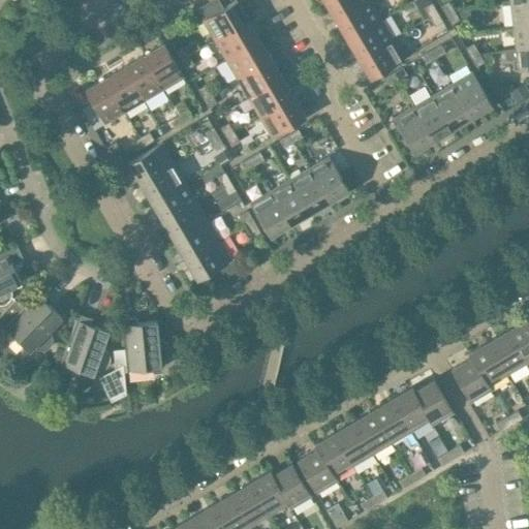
[(235,0),(203,20),(214,39),(248,20),(236,0),(235,0)]
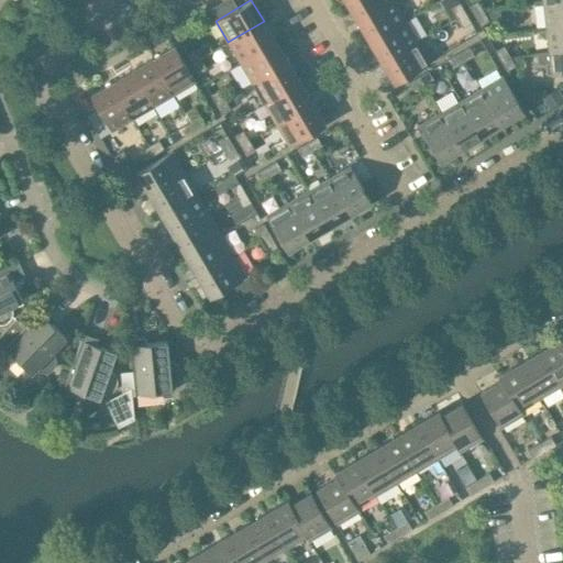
[(392,0),(345,0),(357,21),(392,0)]
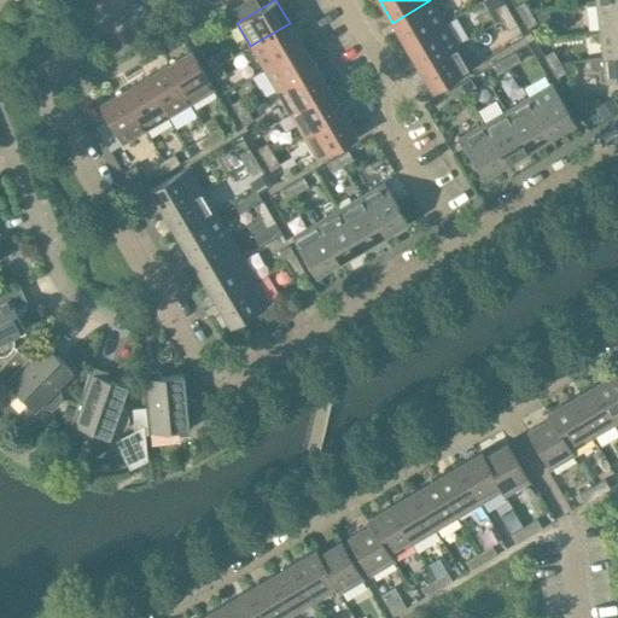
[(444,22),(431,0),(430,0),(392,23),(406,46),(444,22)]
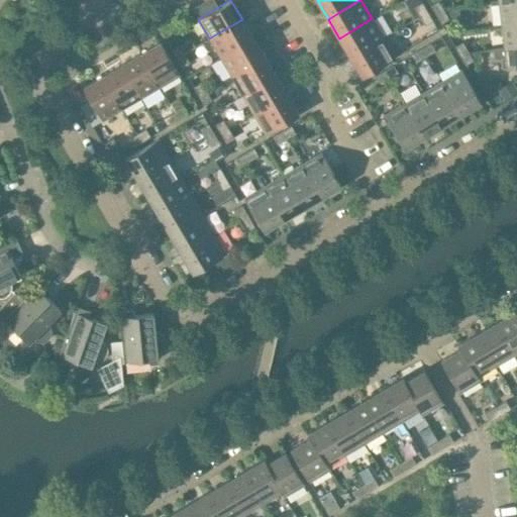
[(516,22),(516,0),(499,3),(501,25),(516,22)]
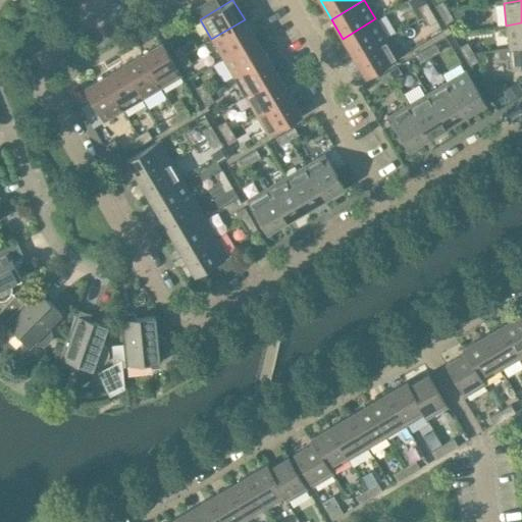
[(450,14),(445,5),(437,9),(442,18),(450,14)]
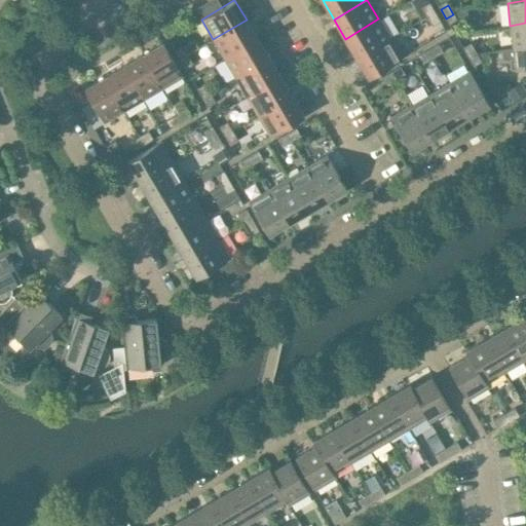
[(429,21),(437,16),(431,7),(424,11),(429,21)]
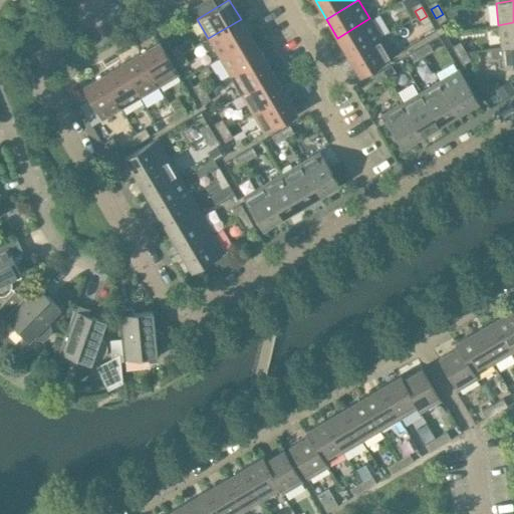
[(449,23),(443,14),(436,18),(441,27),(449,23)]
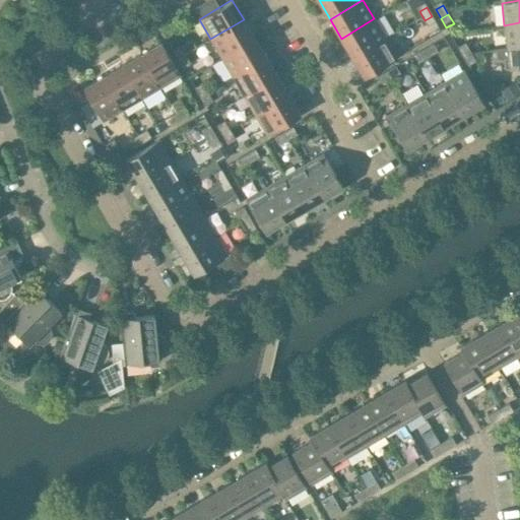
[(430,29),(437,25),(432,16),(425,20),(430,29)]
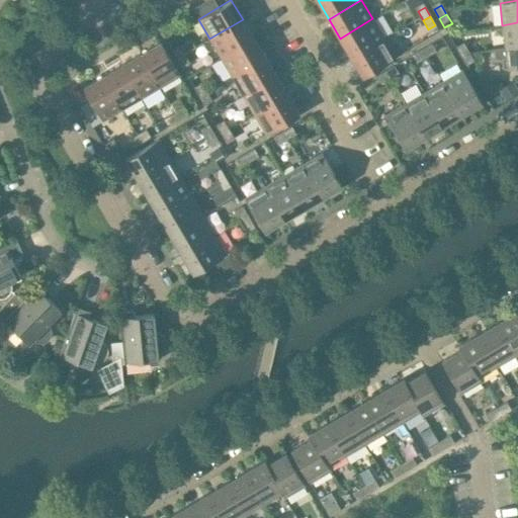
[(383,37),(372,18),(340,38),(351,58),(383,37)]
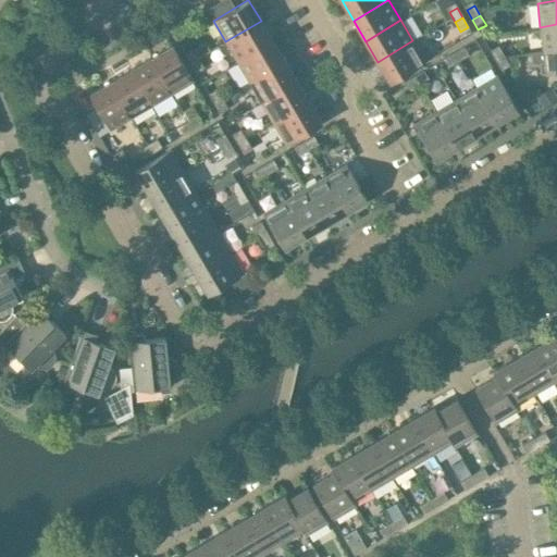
[(237,62),(273,40),(261,21),(225,41),(237,62)]
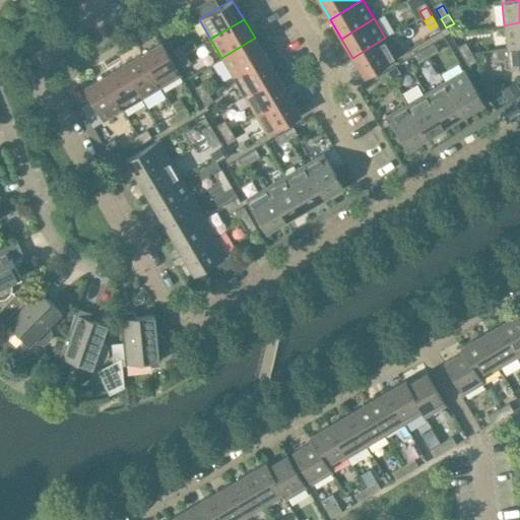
[(519,45),(519,22),(504,25),(507,47),(519,45)]
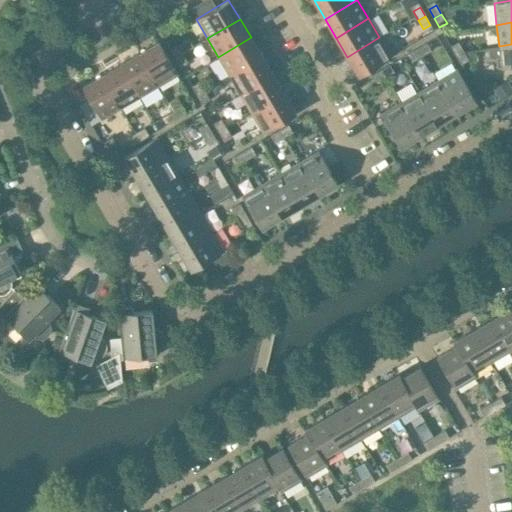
[(229,75),(262,56),(251,37),(218,57),(229,75)]
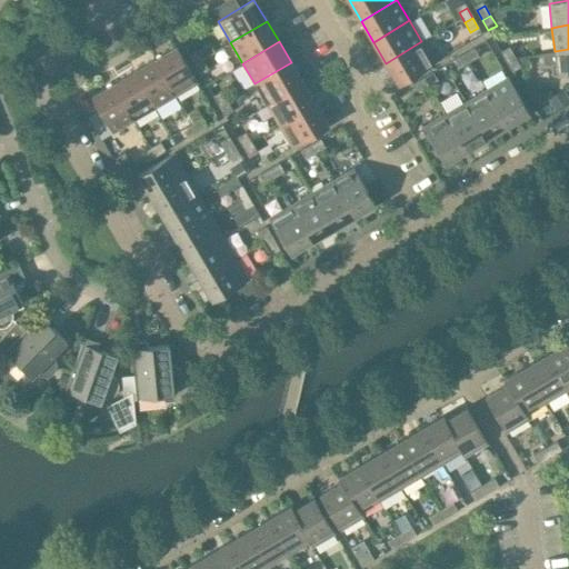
[(398,85),(435,62),(421,41),(386,63),(398,85)]
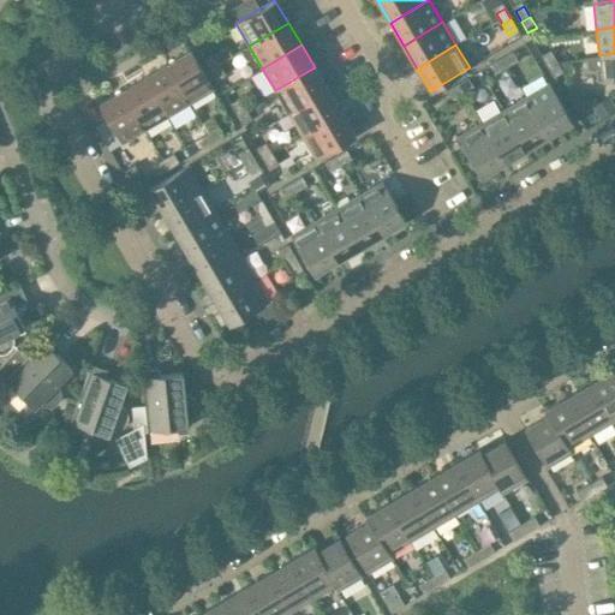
[(213,89),(190,49),(167,64),(190,102),(213,89)]
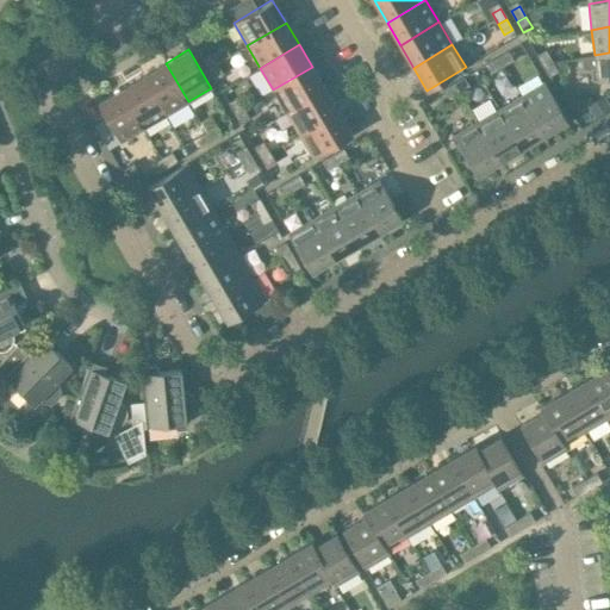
[(546,50),(536,55),(542,66),(552,61),(546,50)]
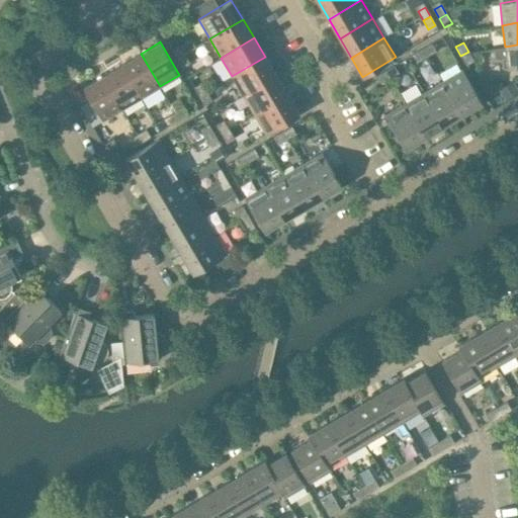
[(427,56),(436,51),(432,44),(423,49),(427,56)]
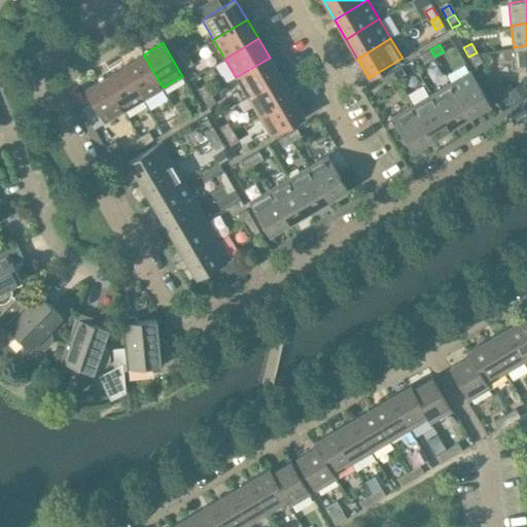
[(182,45),(174,50),(180,60),(187,55),(182,45)]
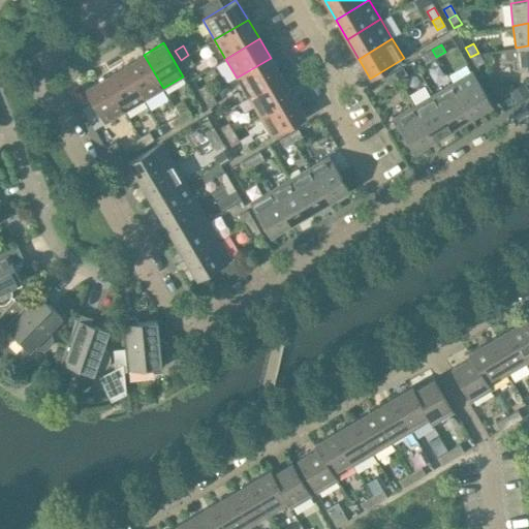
[(528,69),(528,45),(516,48),(505,49),(507,60),(517,58),(519,71),(528,69)]
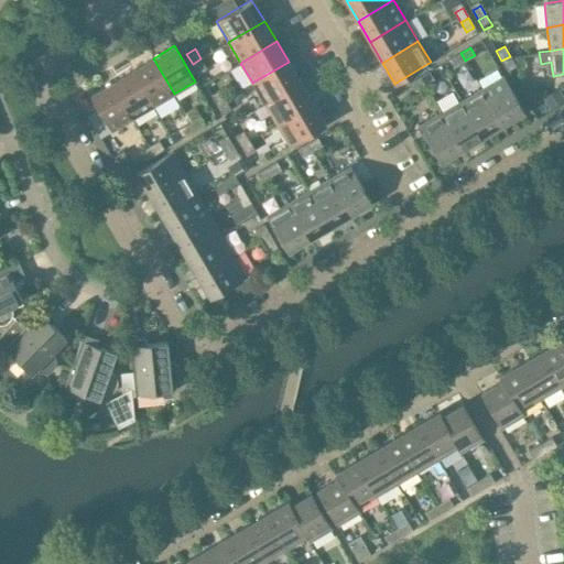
[(465,61),(461,53),(451,58),(455,66),(465,61)]
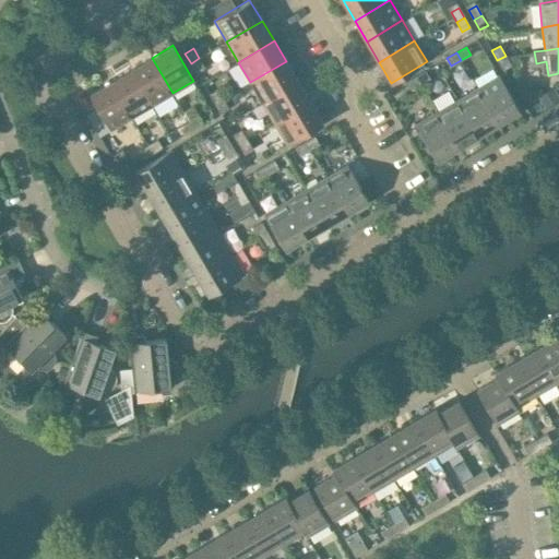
[(511,64),(506,56),(497,60),(503,70),(511,64)]
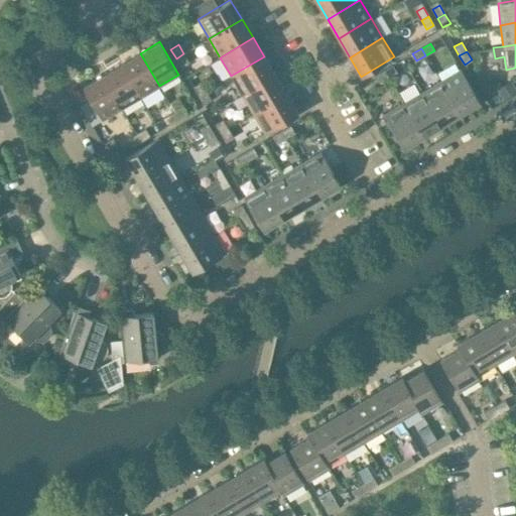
[(159,86),(140,53),(121,65),(140,97),(159,86)]
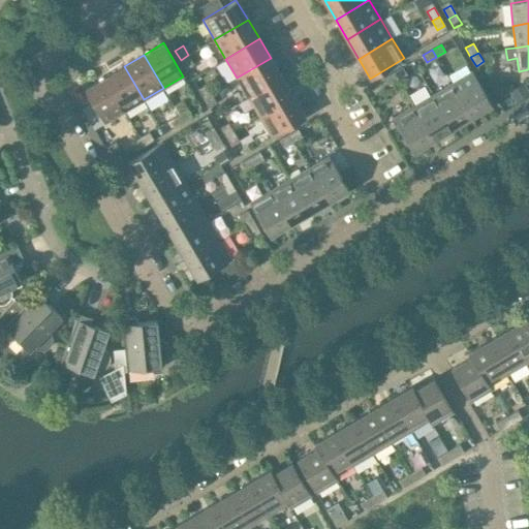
[(193,64),(188,55),(181,60),(186,69),(193,64)]
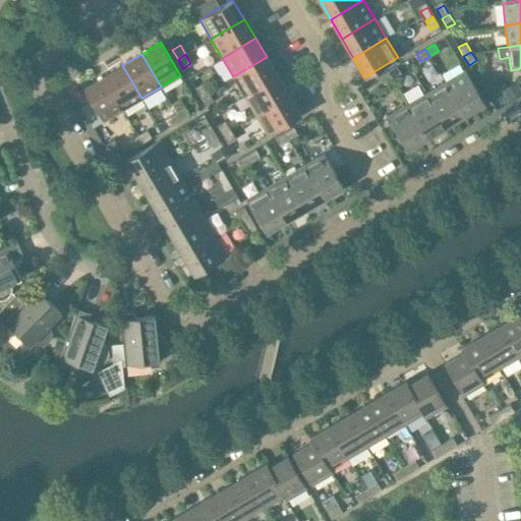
[(278,76),(267,57),(233,76),(244,96),(278,76)]
